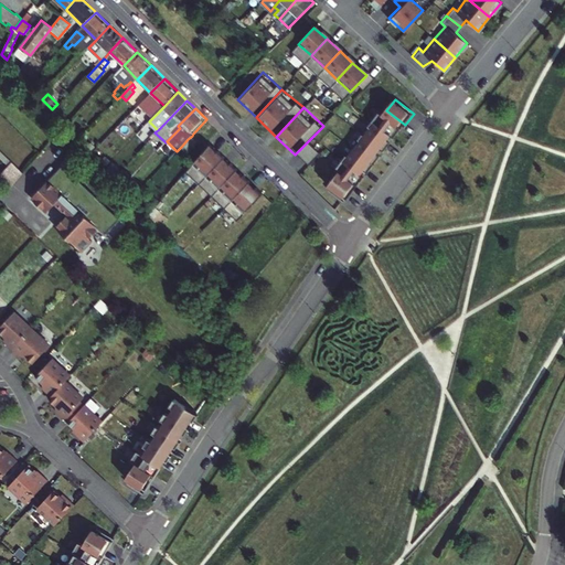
[(403,125),(384,110),(375,123),(394,137),(403,125)]
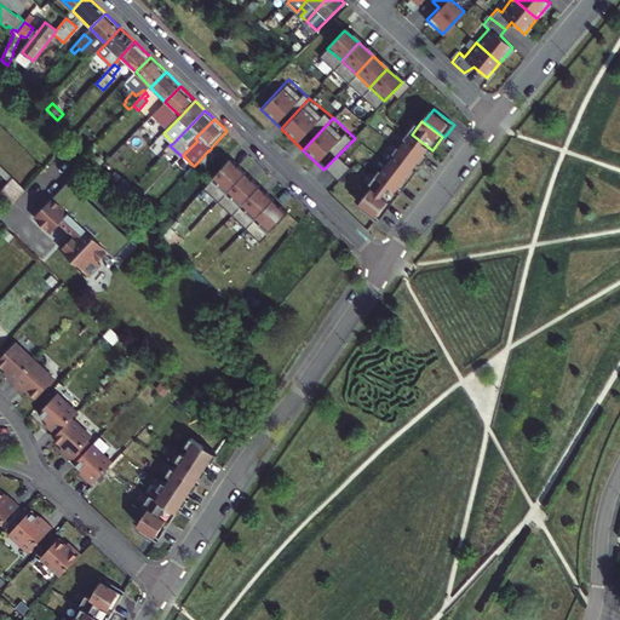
[(164,133),(168,128),(162,122),(156,130),(161,135),(164,133)]
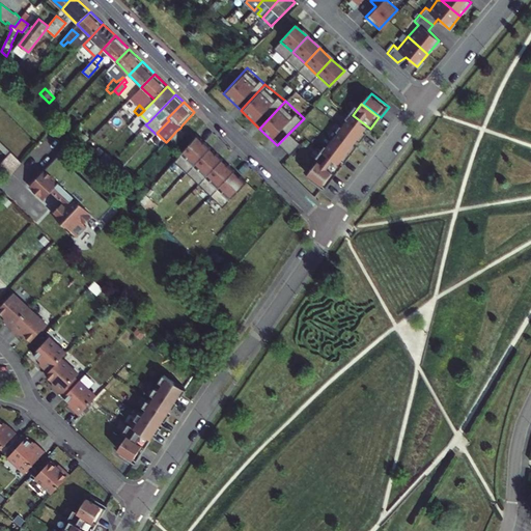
[(369,130),(352,116),(343,127),(361,140),(369,130)]
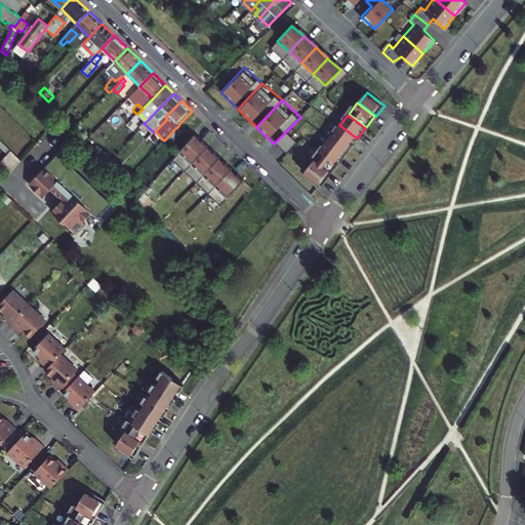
[(132,133),(138,128),(134,124),(129,130),(132,133)]
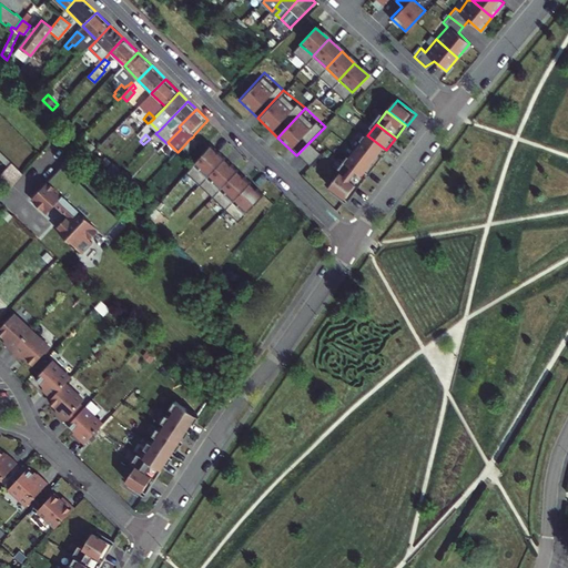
[(189,140),(182,148),(189,154),(200,143),(193,137),(189,140)]
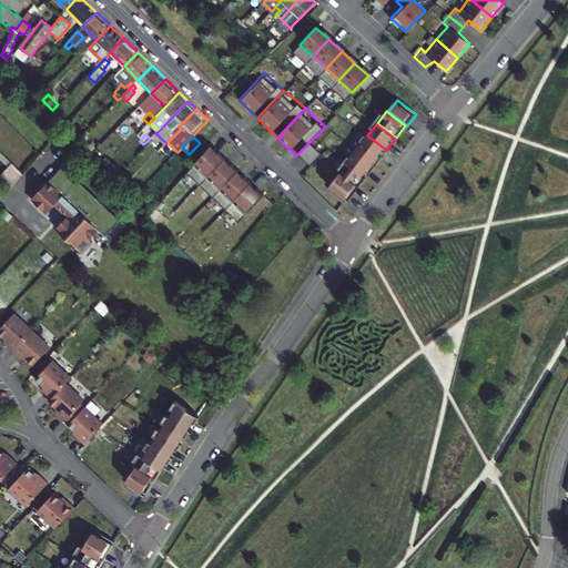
[(385,152),(366,138),(357,150),(376,164),(385,152)]
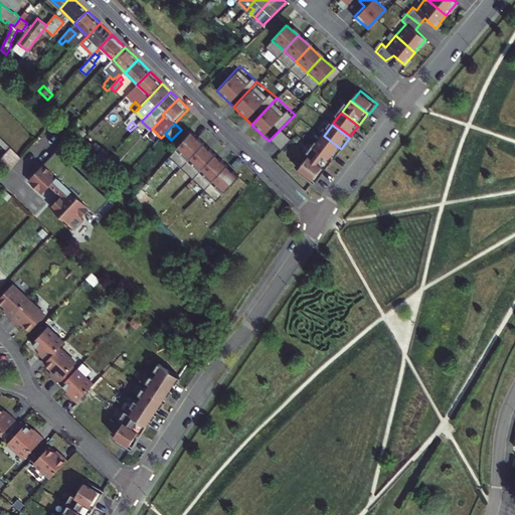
[(282,128),(272,139),(283,149),(293,138),(282,128)]
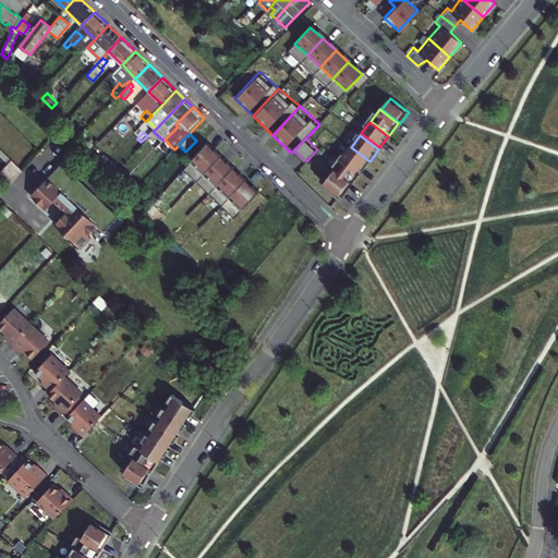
[(222,155),(208,142),(184,169),(197,181),(222,155)]
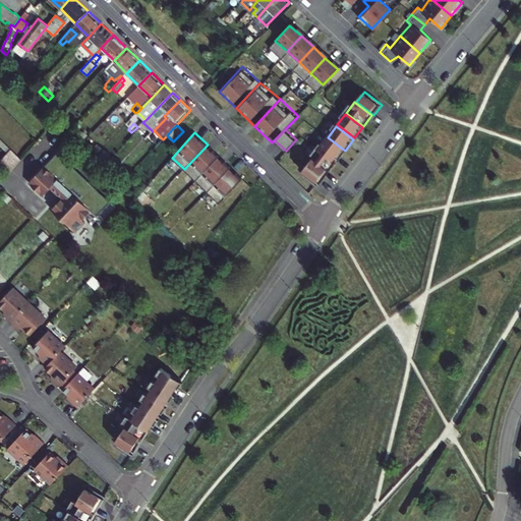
[(171,145),(166,139),(163,142),(168,148),(171,145)]
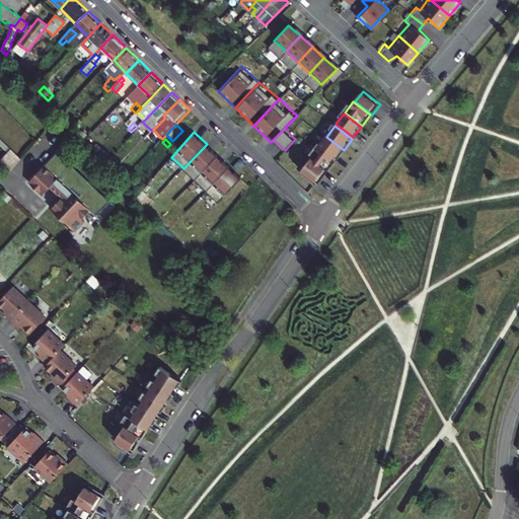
[(343,152),(325,139),(317,149),(335,162),(343,152)]
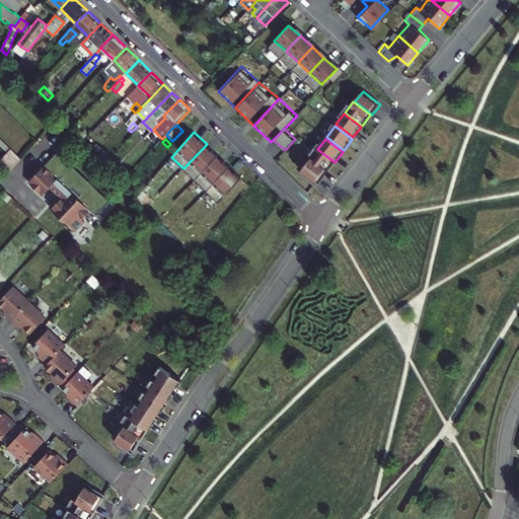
[(195,179),(218,155),(207,144),(183,168),(195,179)]
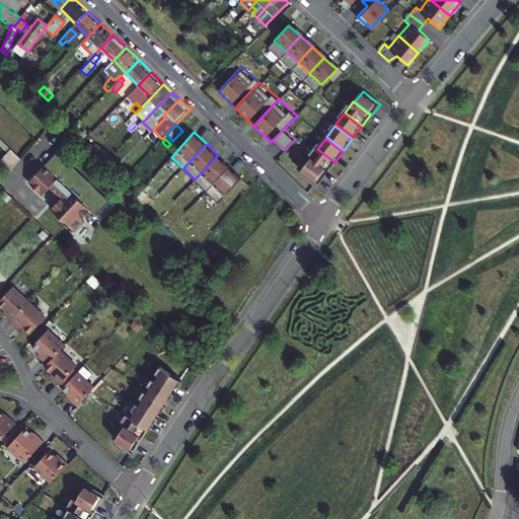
[(13,171),(23,154),(9,147),(0,164),(13,171)]
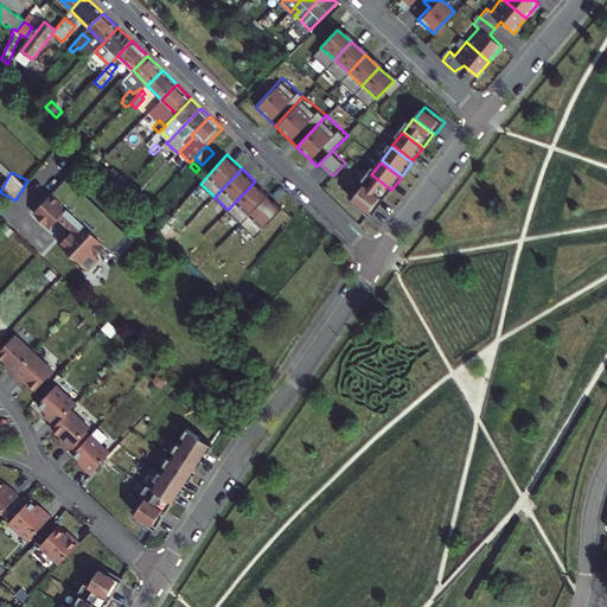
[(371,178),(352,200),(372,215),(389,192),(371,178)]
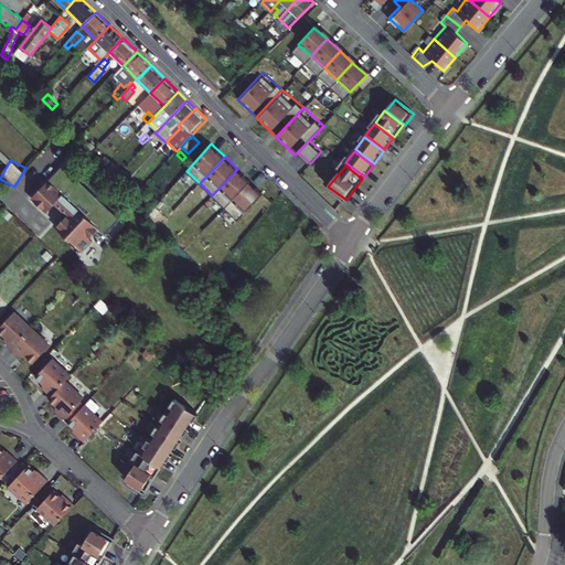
[(225,208),(251,181),(237,169),(212,195),(225,208)]
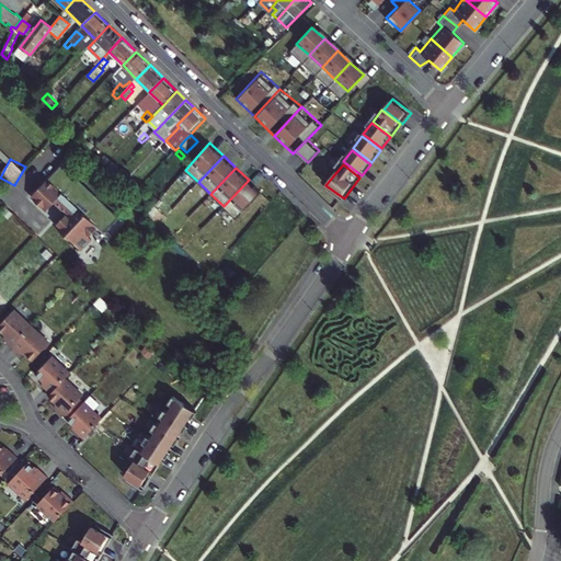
[(116,173),(112,178),(121,186),(125,182),(116,173)]
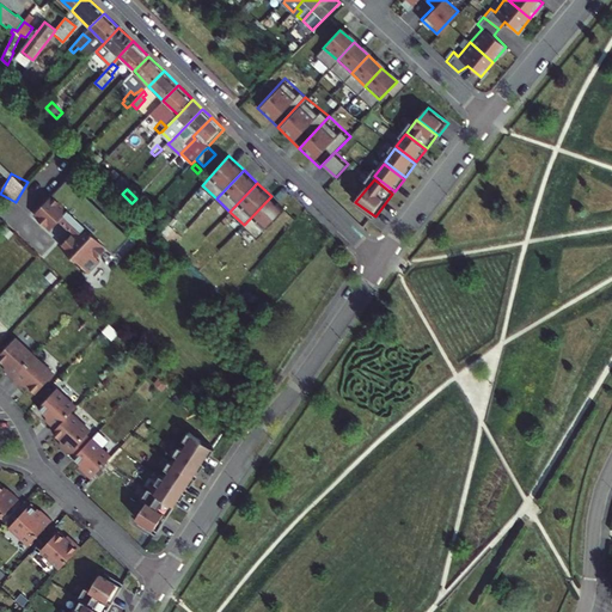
[(59,243),(89,271),(99,259),(97,257),(108,245),(96,234),(98,227),(89,219),(81,221),(53,194),(41,207),(57,222),(60,220),(73,232),(68,237),(66,234),(60,242),(59,243)]
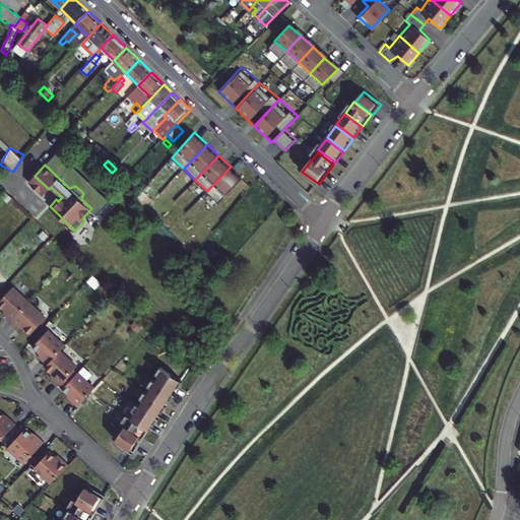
[(219,203),(244,179),(231,167),(207,191),(219,203)]
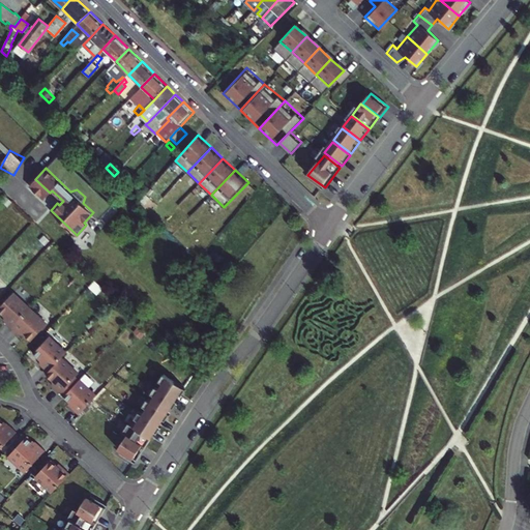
[(30,184),(45,199),(50,193),(35,179),(30,184)]
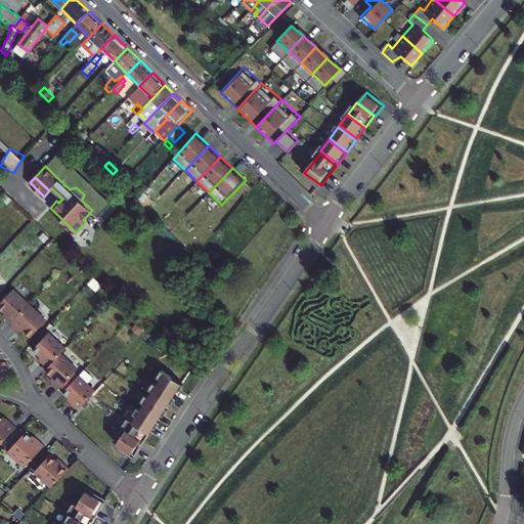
[(31,302),(14,288),(0,302),(0,309),(12,323),(31,302)]
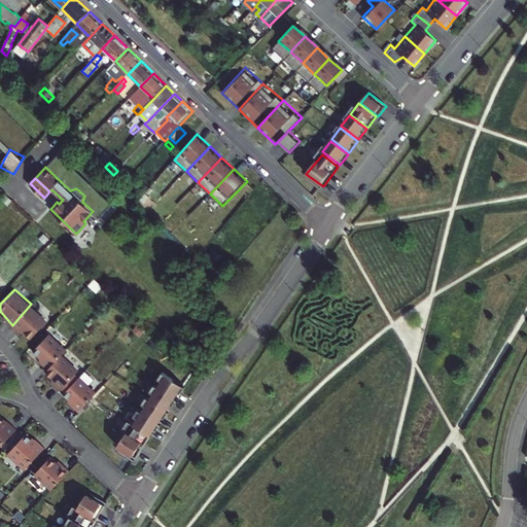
[(31,304),(12,325),(31,339),(49,321),(31,304)]
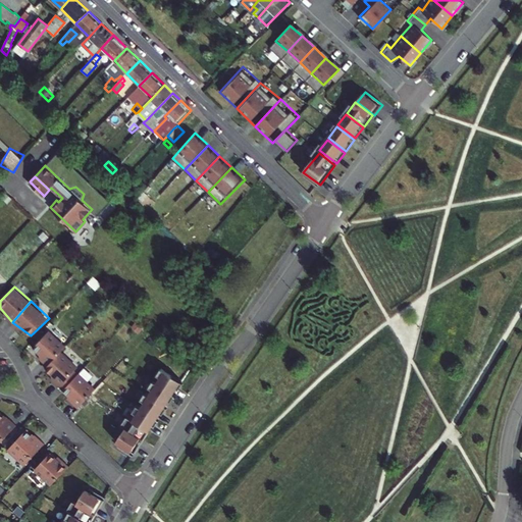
[(67,346),(50,328),(35,347),(46,367),(61,351),(67,346)]
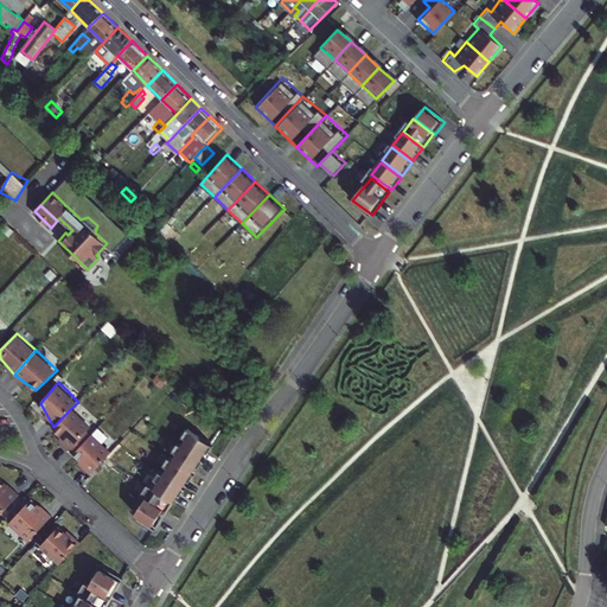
[(71,408),(53,427),(70,451),(88,429),(90,426),(71,408)]
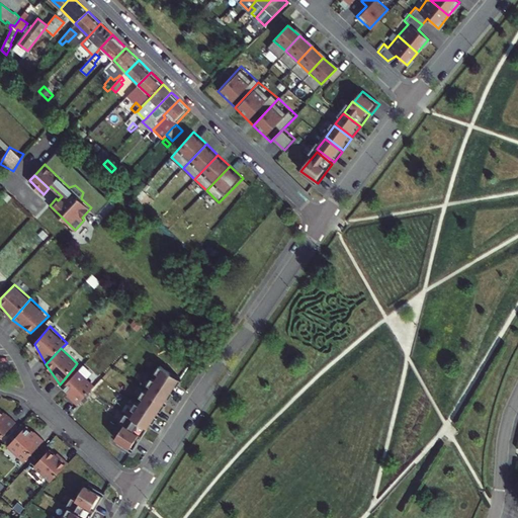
[(180,378),(160,365),(153,375),(173,389),(180,378)]
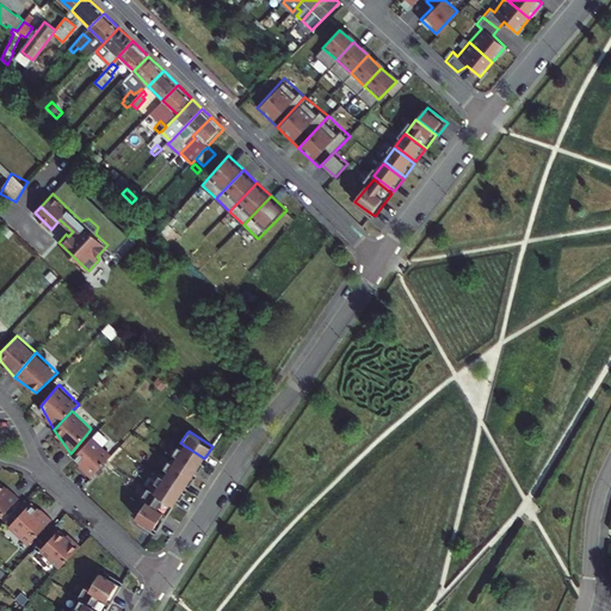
[(88,432),(71,454),(91,477),(112,454),(88,432)]
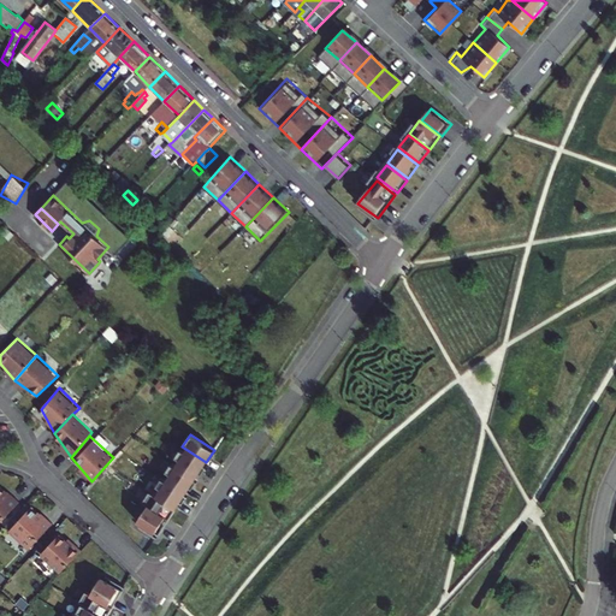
[(205,466),(181,451),(173,463),(197,478),(205,466)]
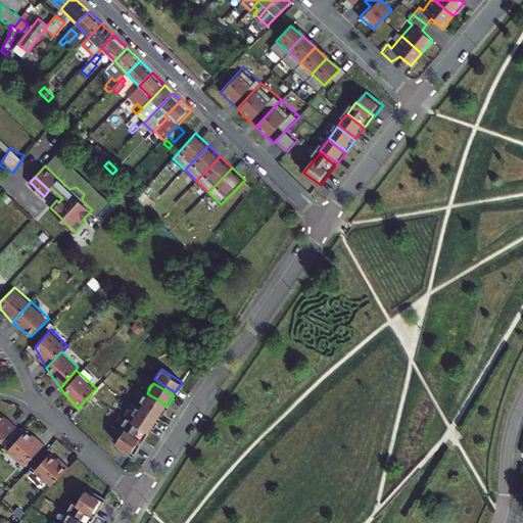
[(165,408),(145,394),(139,405),(158,418),(165,408)]
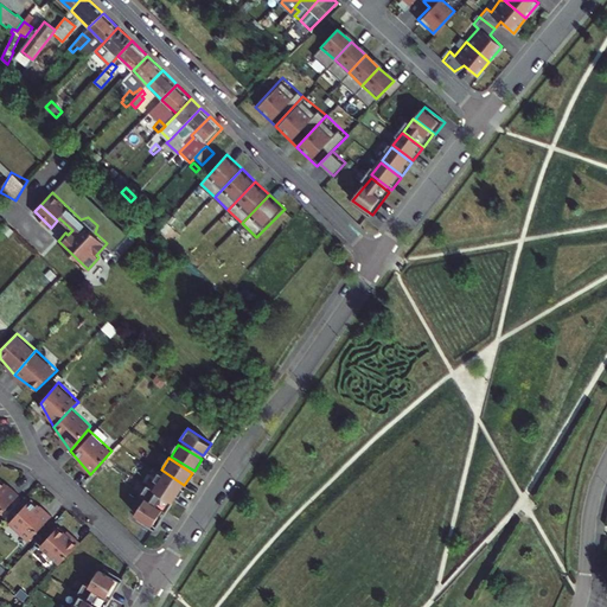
[(184,487),(160,472),(152,484),(176,499),(184,487)]
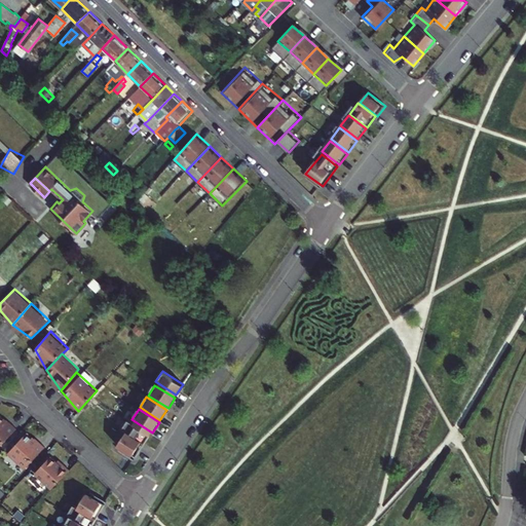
[(0,446),(17,428),(0,413),(0,446)]
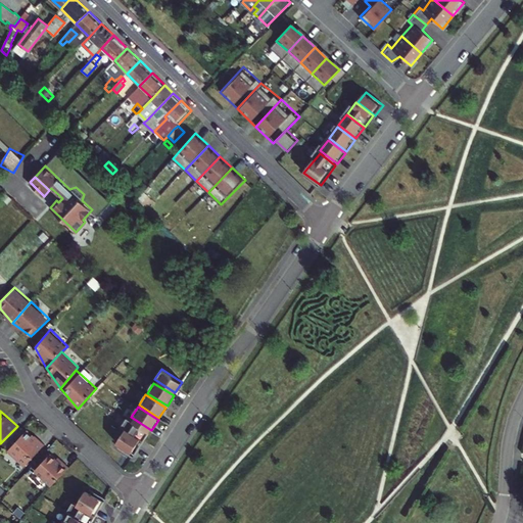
[(150,432),(130,419),(116,440),(136,455),(150,432)]
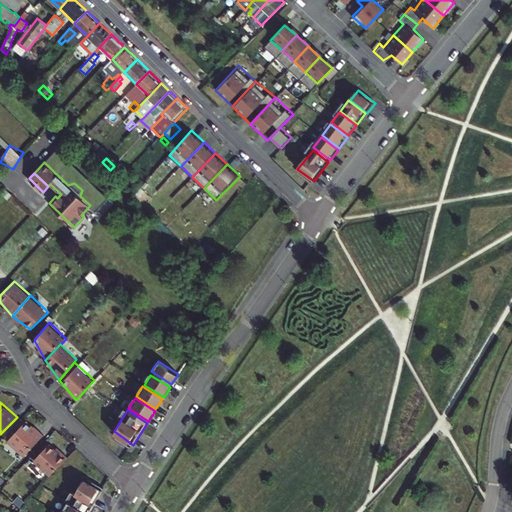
[(45,434),(26,420),(8,441),(25,456),(45,434)]
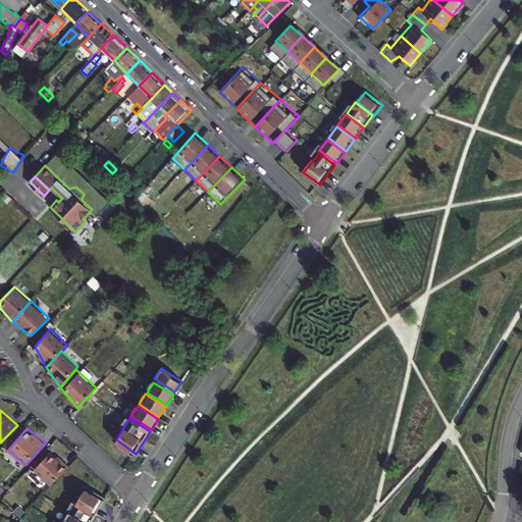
[(51,449),(35,468),(51,483),(69,466),(51,449)]
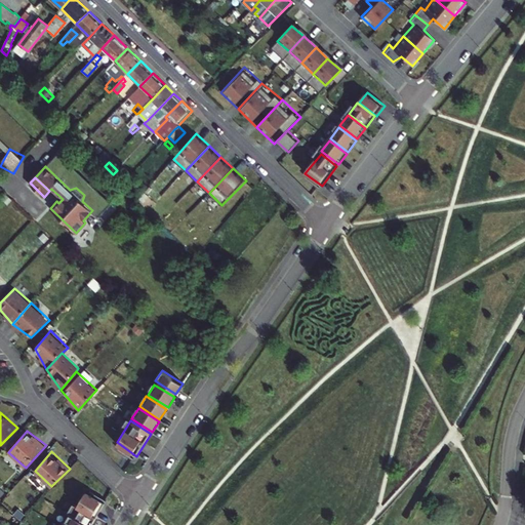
[(106,498),(85,487),(71,511),(91,523),(106,498)]
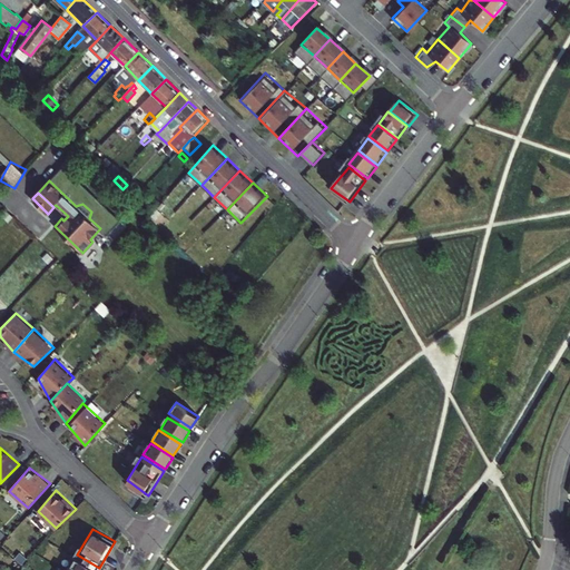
[(95,569),(76,559),(69,569),(95,569)]
